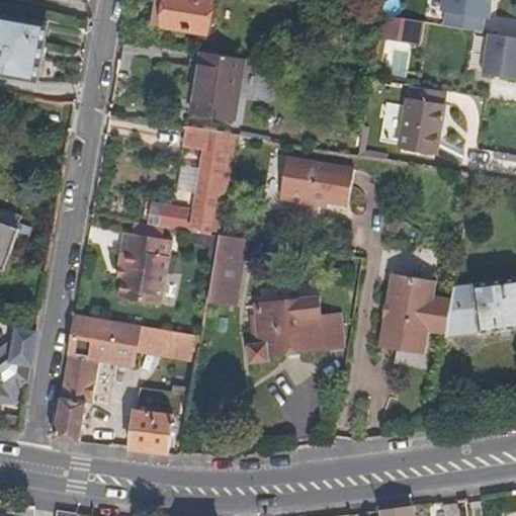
[(162,27),(206,35),(212,0),(155,0),(151,25),(162,27)]
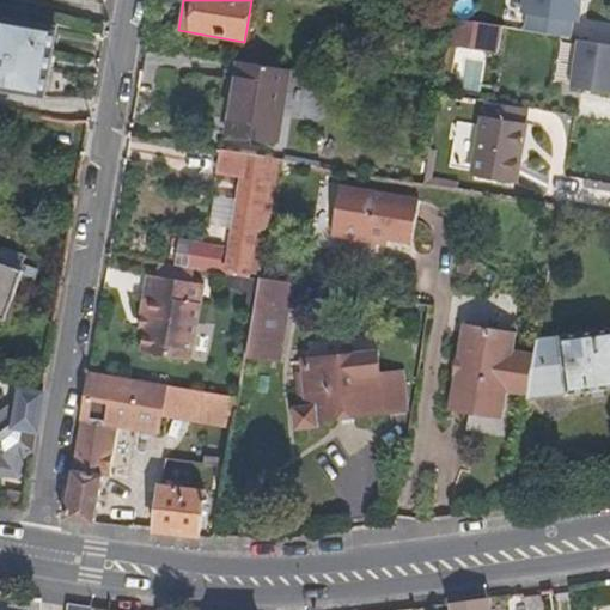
[(0,91),(46,99),(58,28),(0,17),(0,91)]
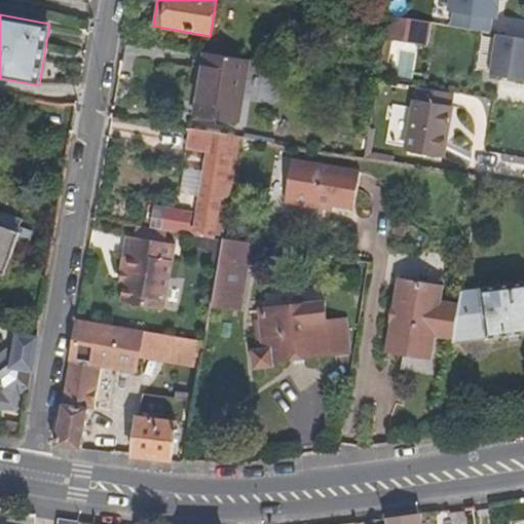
[(424,45),(428,23),(387,15),(386,19),(383,38),(390,40),(424,45)]
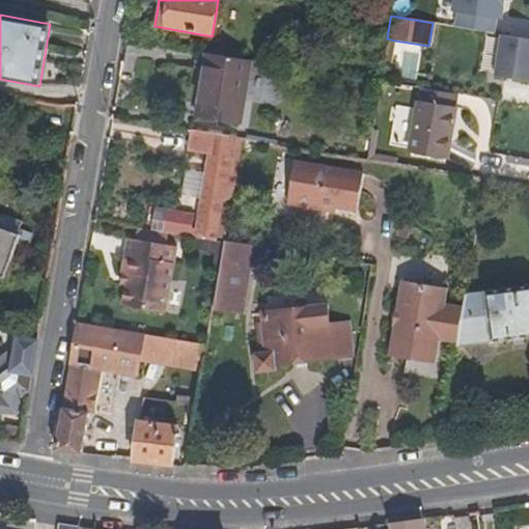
[(528,38),(502,35),(496,76),(528,81),(528,38)]
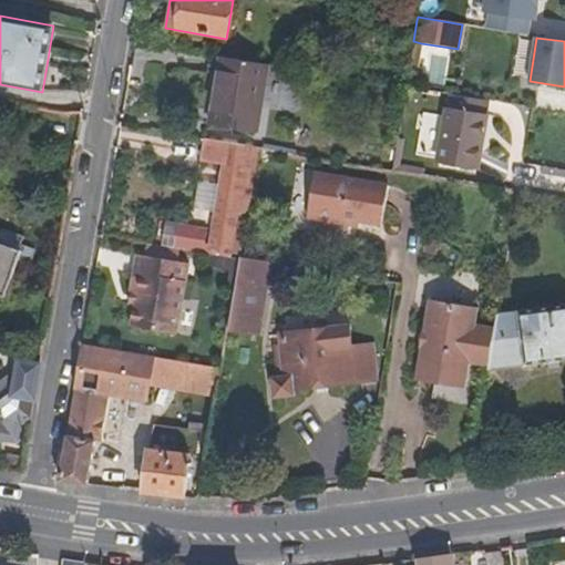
[(413,89),(421,43),(413,41),(406,88),(413,89)]
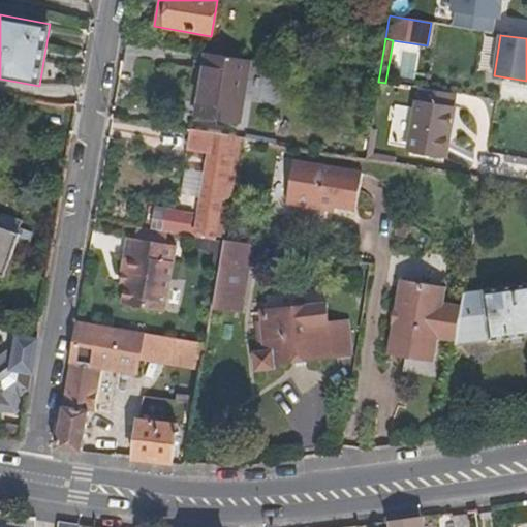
[(249,61),(205,54),(194,116),(241,123),(251,61),(249,61)]
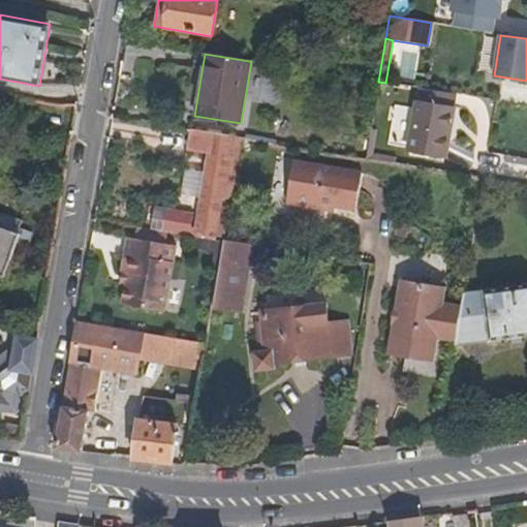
[(419,89),(416,98),(454,105),(456,95),(419,89)]
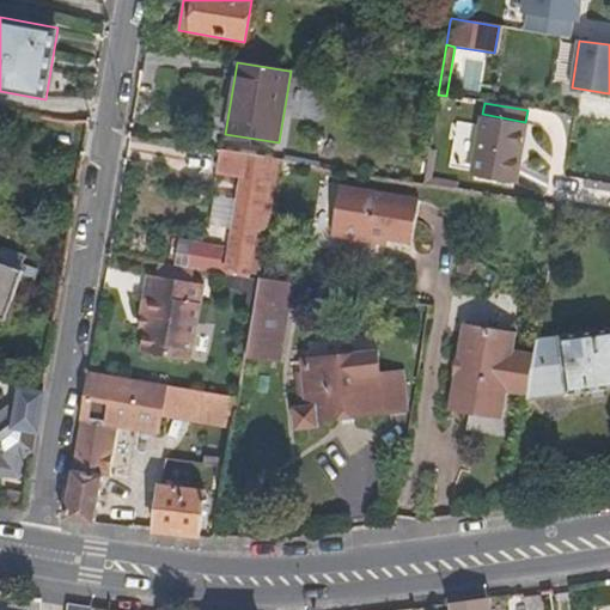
[(514,183),(525,122),(482,114),(473,176),(514,183)]
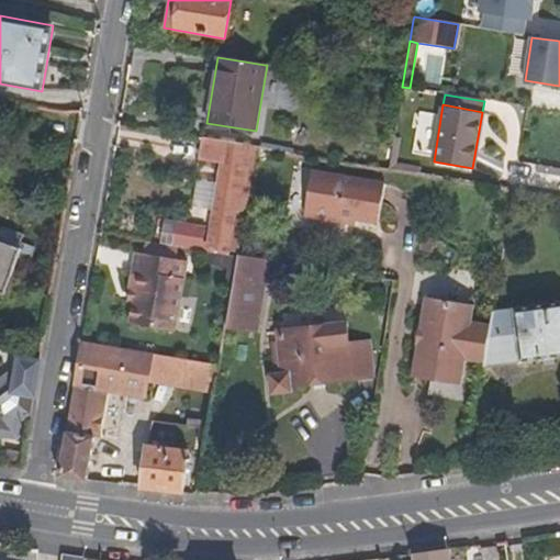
[(394,136),(390,168),(420,172),(421,166),(398,161),(401,137),(394,136)]
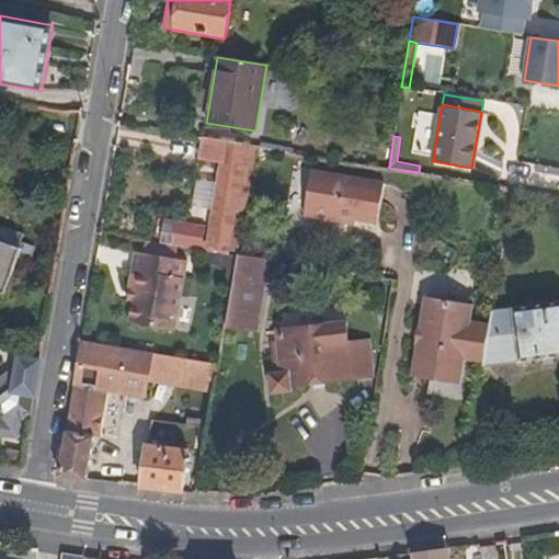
[(242,212),(252,146),(224,141),(201,138),(197,159),(219,162),(208,229),(183,225),(182,229),(180,247),(186,248),(203,251),(231,255),(236,255),(242,212)]
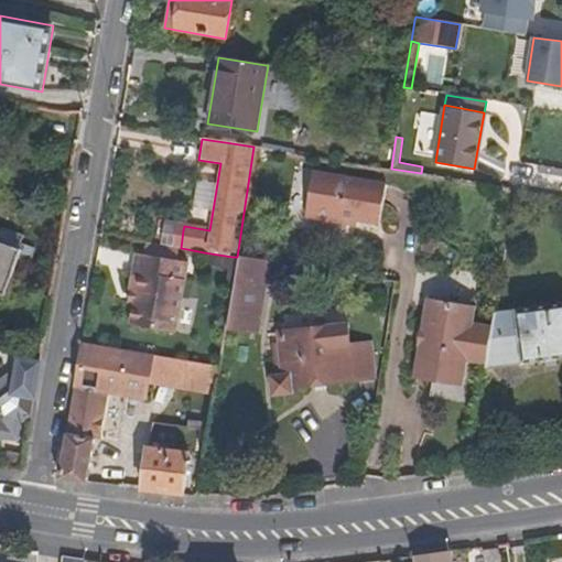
[(377,226),(384,185),(309,173),(302,218),(338,224),(339,220),(377,226)]
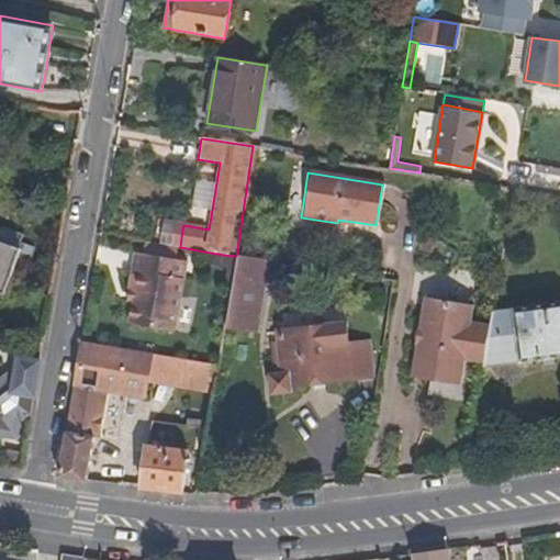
[(19,247),(23,235),(0,226),(0,243),(18,249),(19,247)]
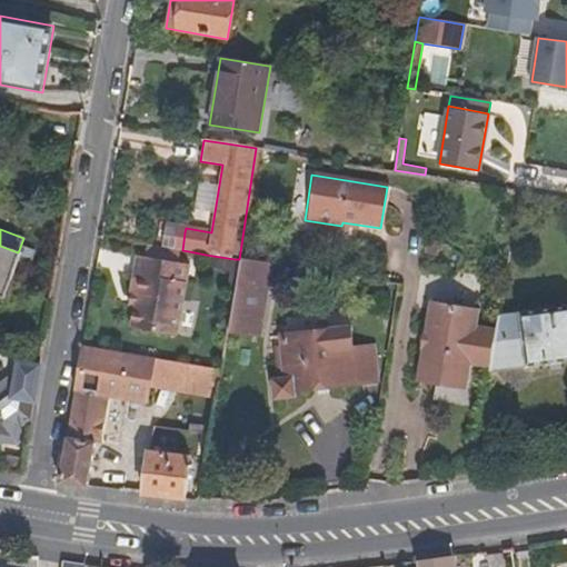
[(172,249),(182,250),(185,232),(175,230),(172,249)]
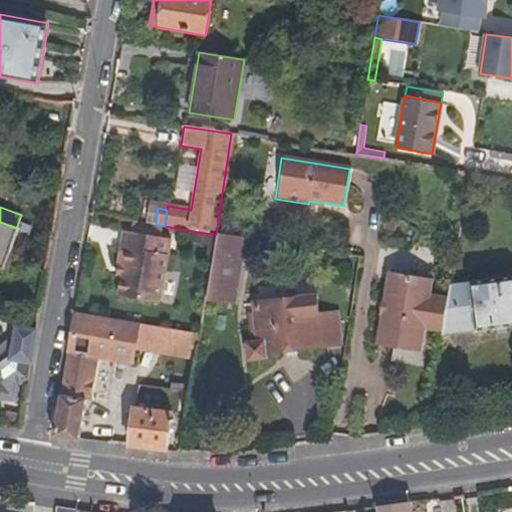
[(395,229),(399,216),(389,214),(385,227),(395,229)]
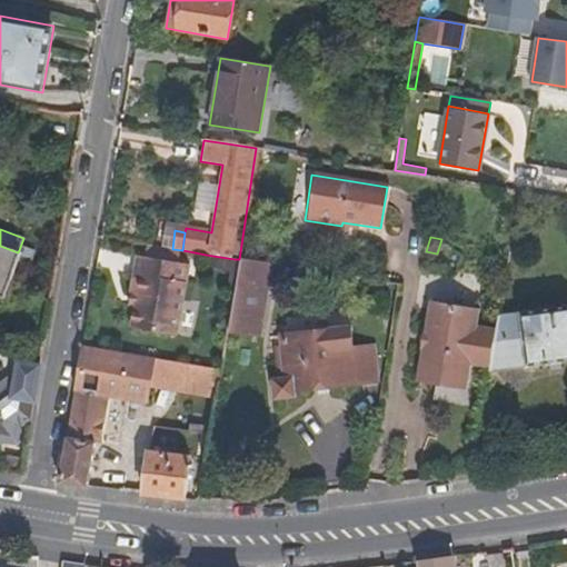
[(147,245),(145,257),(187,264),(189,251),(182,250),(172,249),(147,245)]
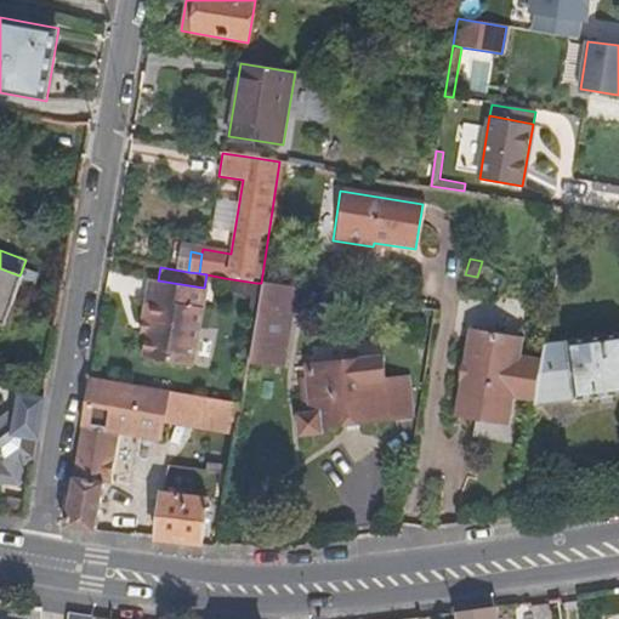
[(20,276),(0,268),(0,324),(6,327),(23,276),(21,273),(20,276)]
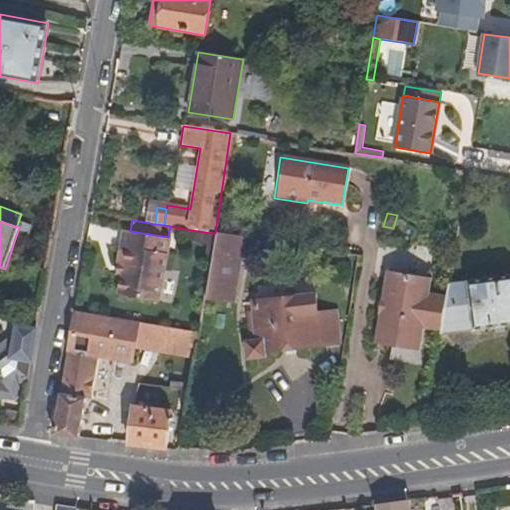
[(209,244),(211,233),(185,229),(183,240),(209,244)]
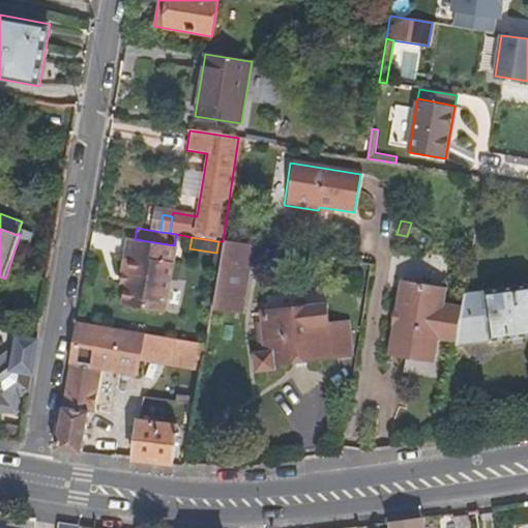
[(164,313),(175,246),(174,245),(135,239),(126,238),(122,262),(129,263),(127,274),(122,306),(164,313)]
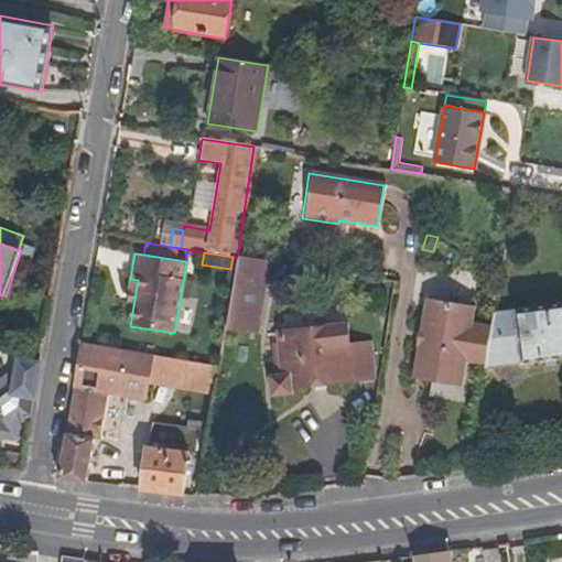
[(252,334),(265,261),(237,257),(233,257),(230,269),(222,330),(252,334)]
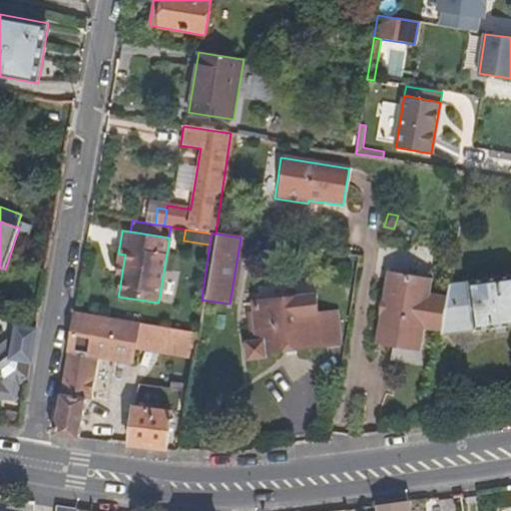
[(123,266),(125,254),(118,253),(116,265),(123,266)]
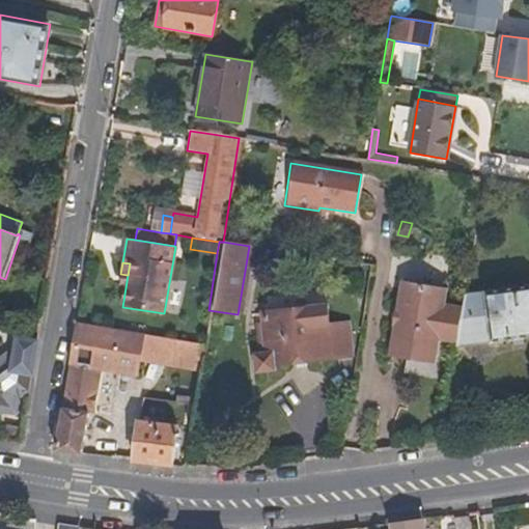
[(457,344),(464,304),(445,302),(448,286),(402,279),(390,357),(436,363),(439,341),(457,344)]
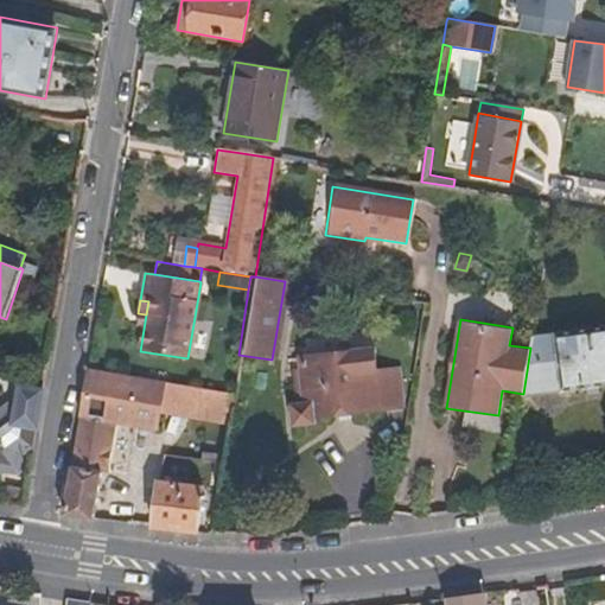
[(604,324),(532,336),(530,348),(523,394),(560,388),(561,393),(604,384),(604,324)]
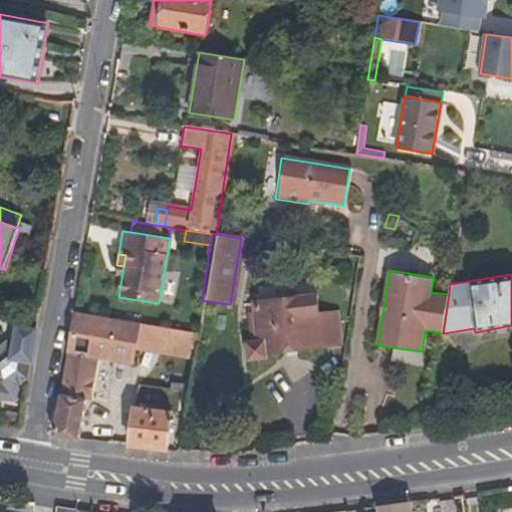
[(342,346),(337,310),(319,312),(317,294),(251,302),(254,325),(248,325),(247,327),(248,338),(243,339),(245,362),(247,363),(267,360),(266,355),(342,346)]
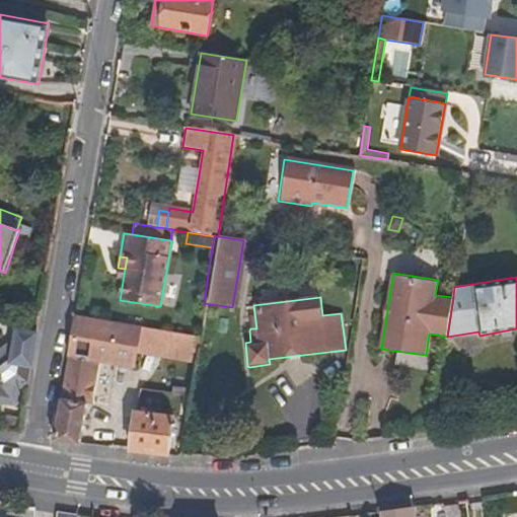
[(78,444),(85,402),(91,403),(97,361),(134,368),(136,353),(140,325),(74,314),(51,441),(78,444)]
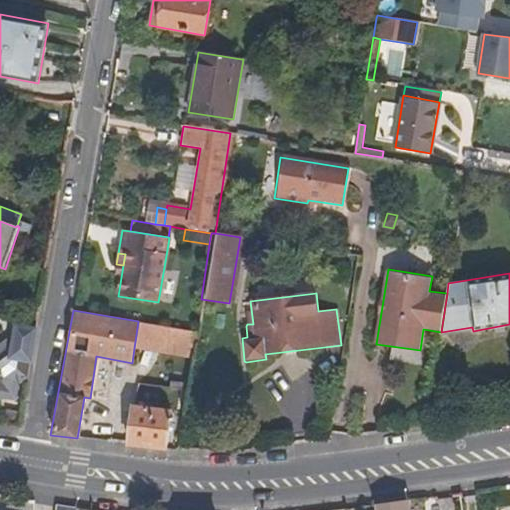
[(35,329),(36,321),(17,318),(15,325),(35,329)]
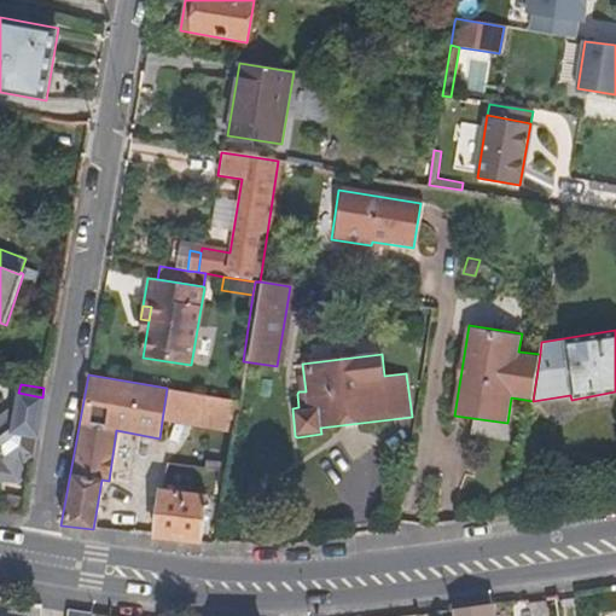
[(196,426),(202,394),(167,388),(162,420),(196,426)]
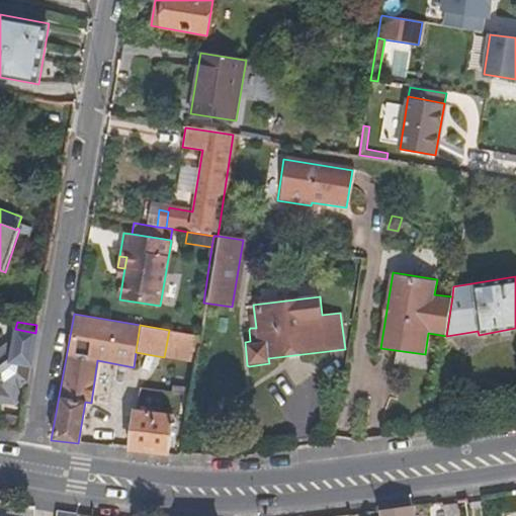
[(0,405),(12,408),(17,384),(26,385),(35,333),(15,329),(12,345),(0,355),(0,405)]
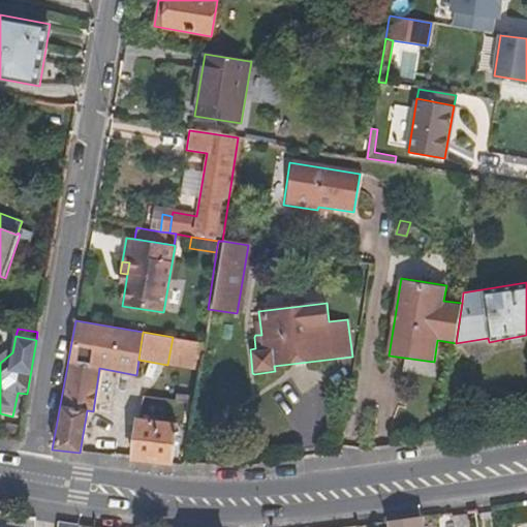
[(198,370),(203,342),(173,337),(167,365),(198,370)]
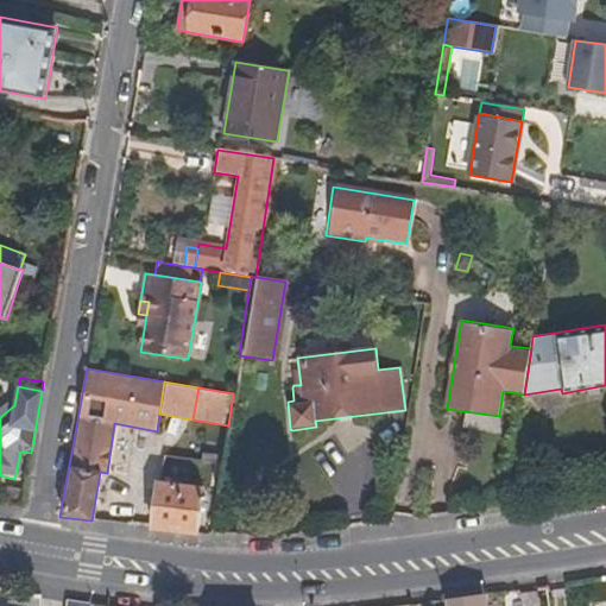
[(196,532),(203,484),(159,478),(151,526),(196,532)]
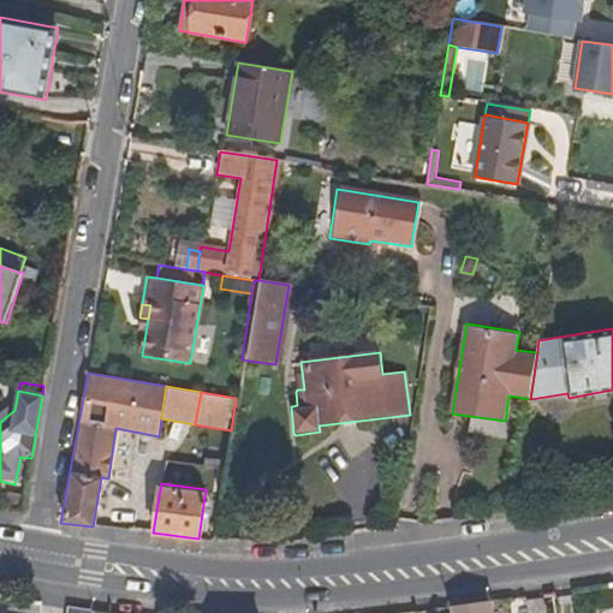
[(478,590),(452,594),(453,612),(488,612),(487,596),(478,596),(478,590)]
